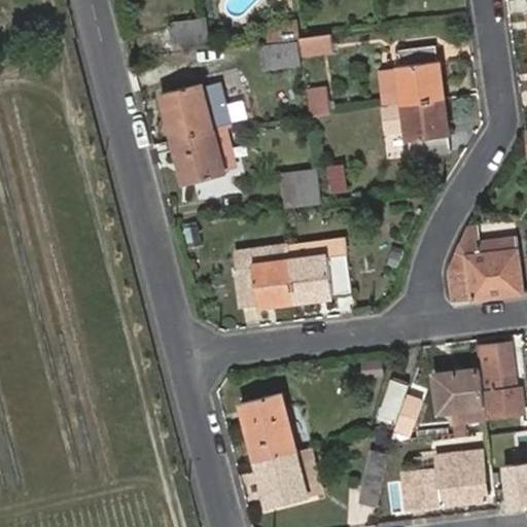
[(204,22),(169,25),(170,49),(208,45),(204,22)]
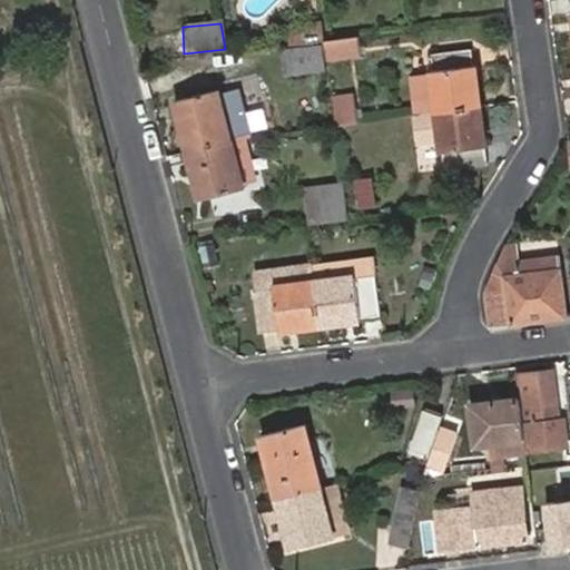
[(322,28),(296,30),(298,43),(324,40),(322,28)]
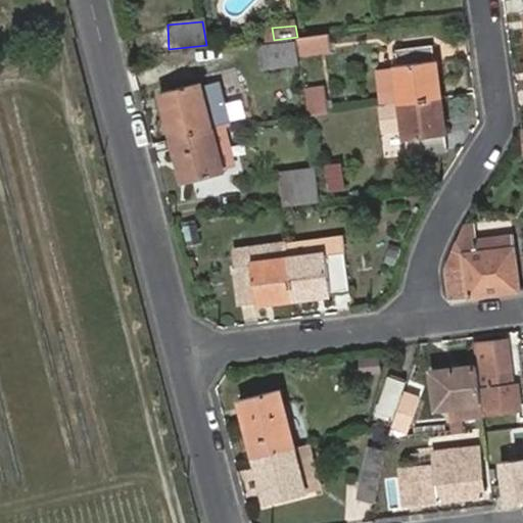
[(330,34),(297,37),(299,55),(332,52),(330,34)]
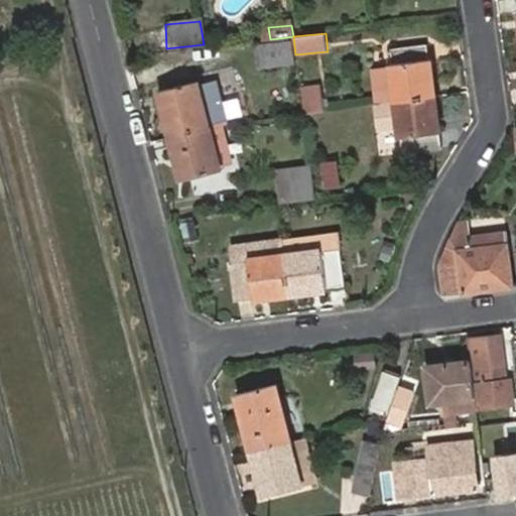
[(258,68),(292,65),(290,41),(254,44),(258,68)]
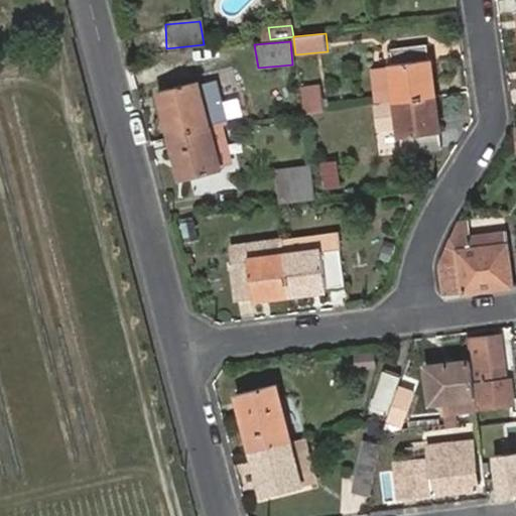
[(427,99),(432,99),(425,46),(386,50),(388,68),(369,70),(374,106),(393,104),(427,99)]
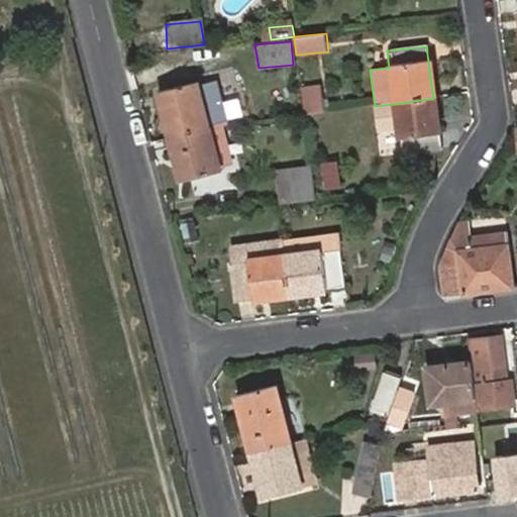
[(158,92),(171,136),(209,128),(196,82),(158,92)]
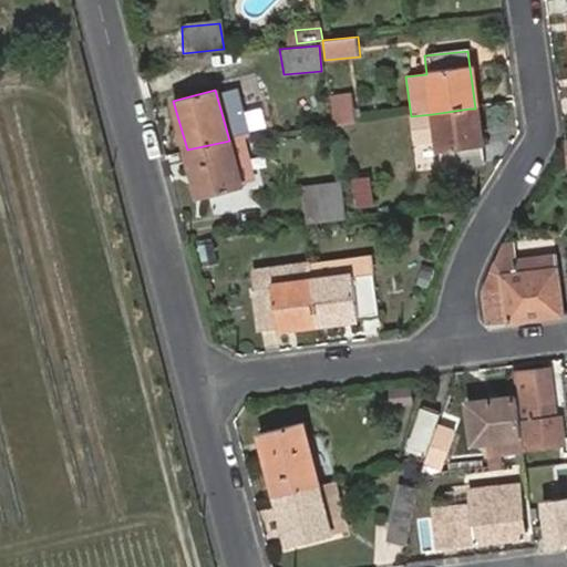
[(354,93),(331,98),(333,112),(357,110),(354,93)]
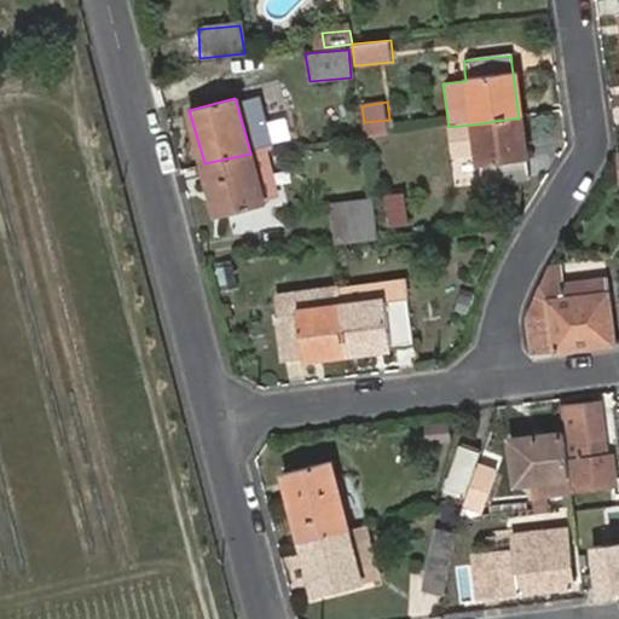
[(526,179),(519,119),(513,119),(472,125),(480,185),(526,179)]
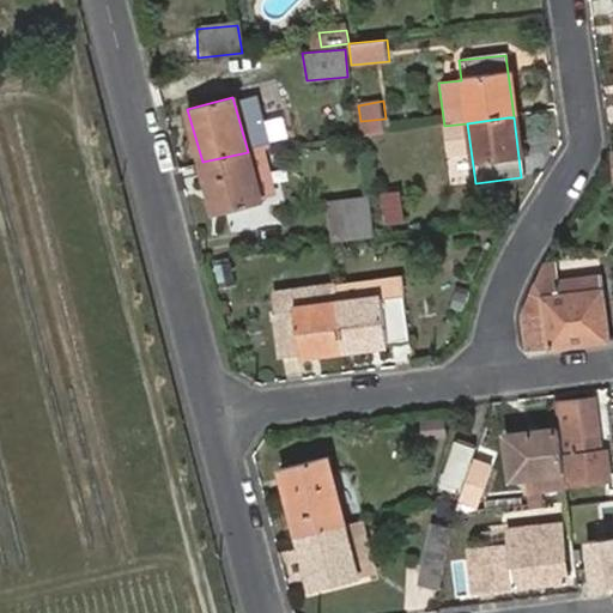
[(360,121),(363,137),(387,133),(386,119),(360,121)]
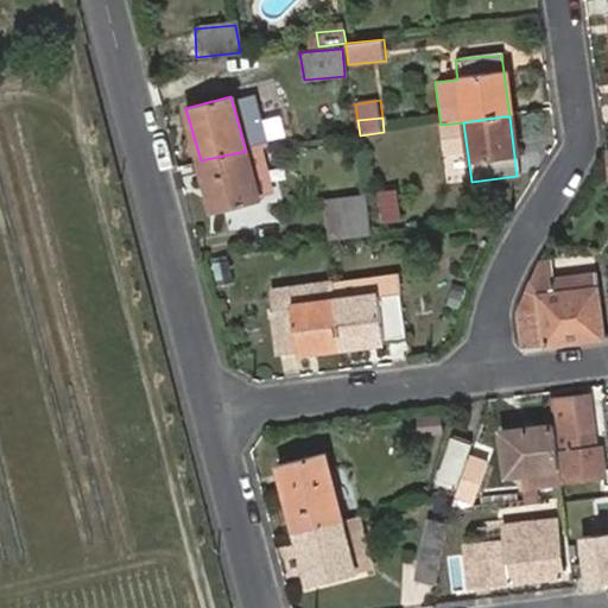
[(246,151),(260,197),(276,194),(263,149),(246,151)]
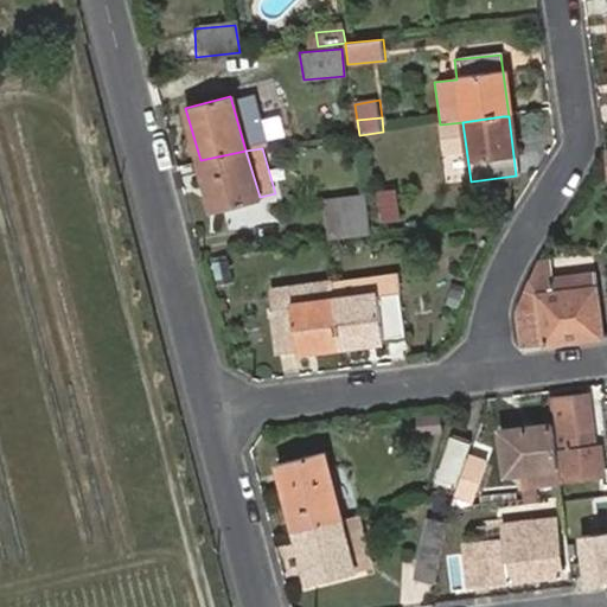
[(246,151),(200,160),(213,213),(261,200),(260,197),(246,151)]
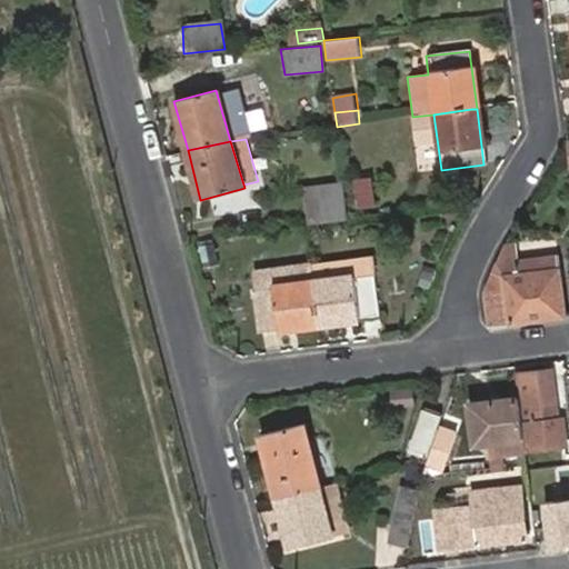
[(373,179),(355,182),(359,210),(377,207),(373,179)]
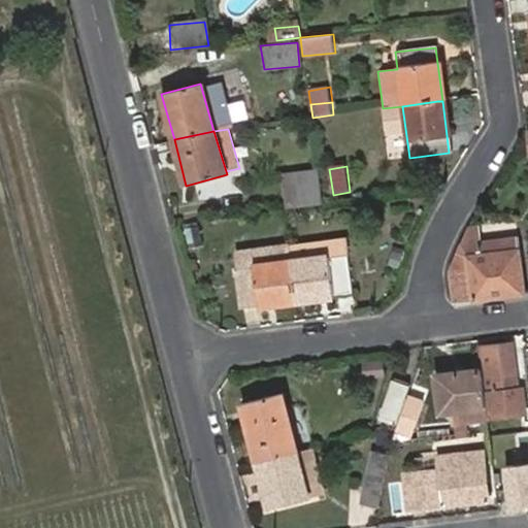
[(318,178),(287,180),(290,205),(321,201),(318,178)]
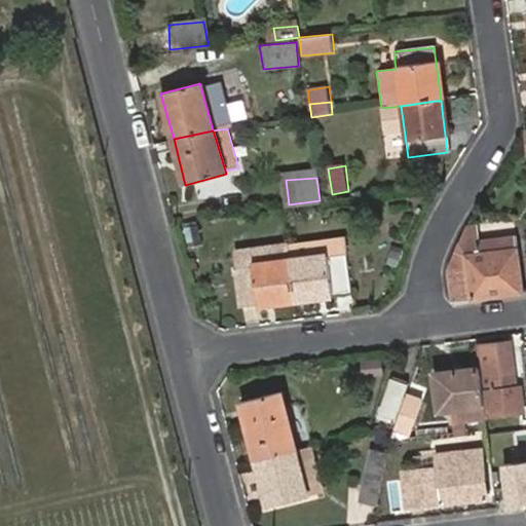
[(196,227),(184,230),(188,248),(200,245),(196,227)]
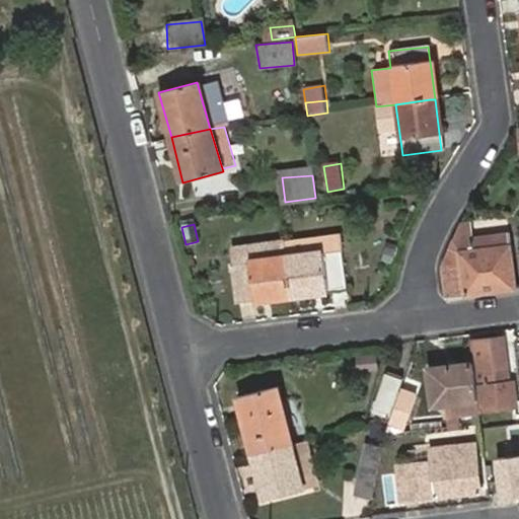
[(287,255),(292,295),(349,287),(345,248),(344,234),(285,242),(287,255)]
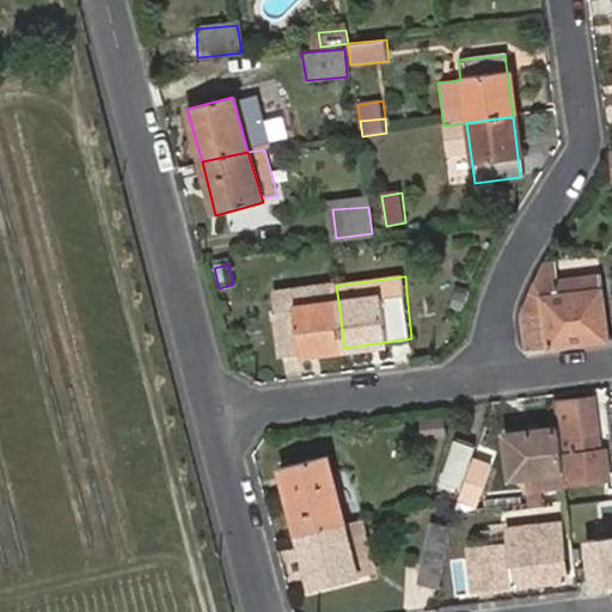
[(527,350),(606,342),(598,277),(537,285),(525,311),(526,319),(522,319),(527,350)]
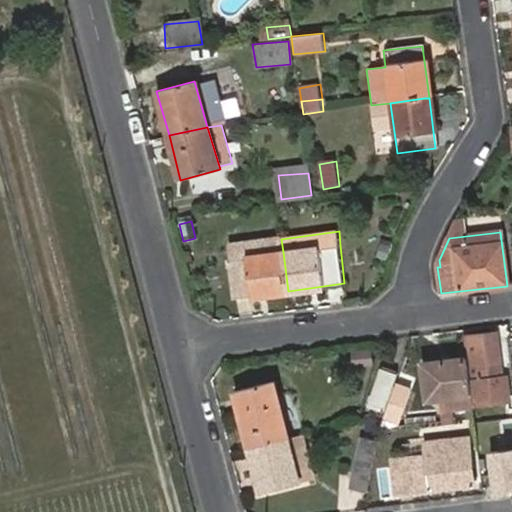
[(232,299),(288,291),(283,252),(281,239),(250,243),(253,257),(227,259),(232,299)]
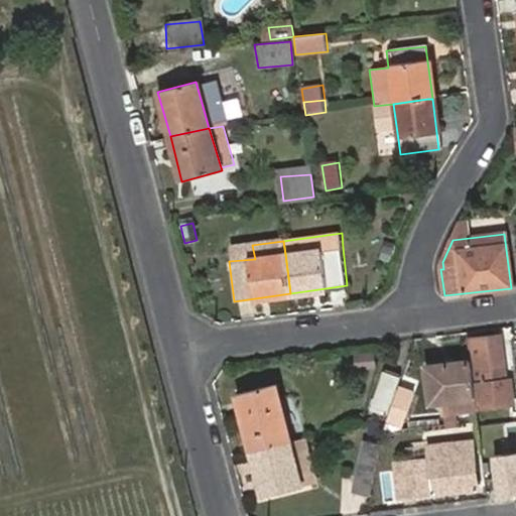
[(255,259),(252,245),(228,248),(229,261),(255,259)]
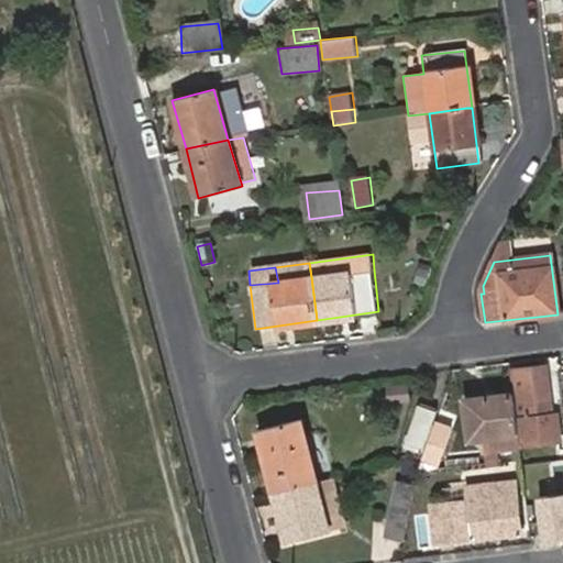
[(518,434),(519,445),(553,441),(552,430),(550,416),(544,366),(511,371),(510,372),(512,396),(518,434)]
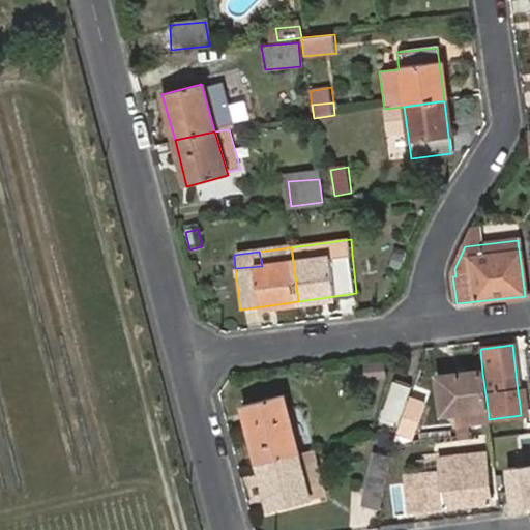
[(385,361),(364,364),(366,383),(387,380),(385,361)]
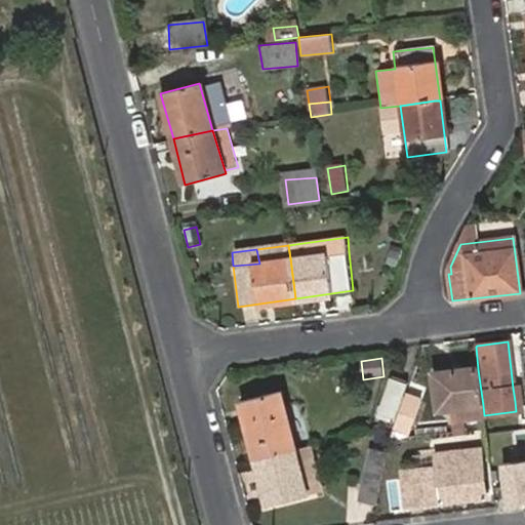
[(483,405),(478,369),(434,375),(438,410),(439,410),(446,409),(483,405)]
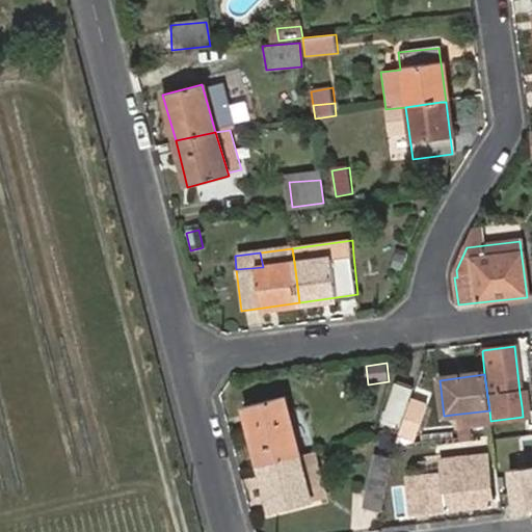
[(397,382),(381,422),(399,428),(411,388),(397,382)]
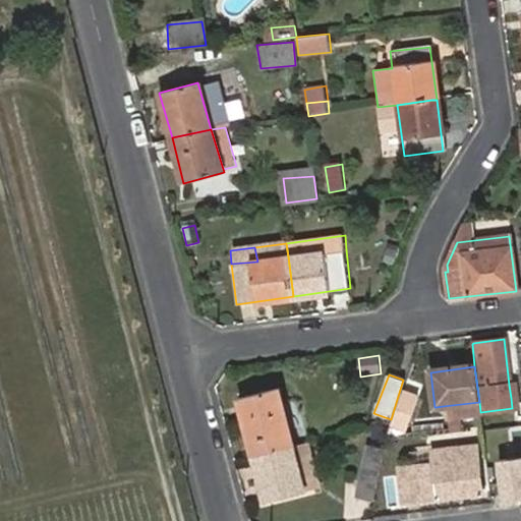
[(515,384),(509,385),(511,398),(512,408),(518,407),(517,406),(515,384)]
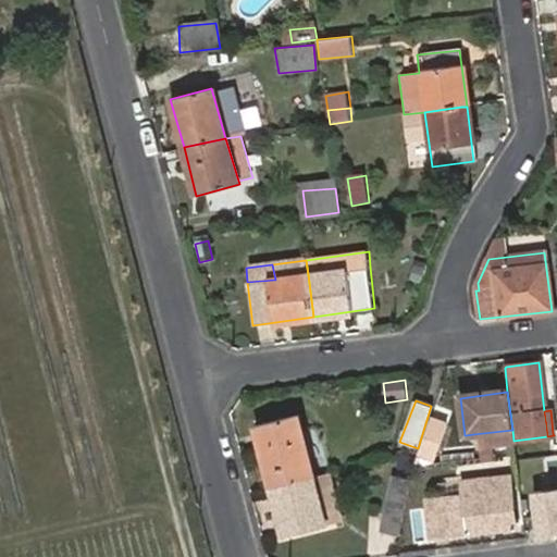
[(256,426),(272,490),(313,479),(296,415),(256,426)]
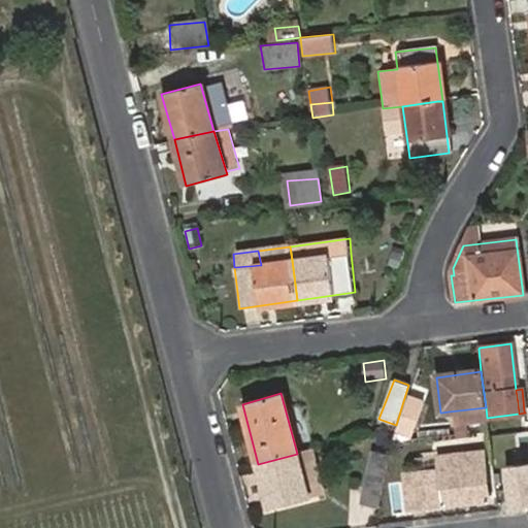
[(449,411),(441,413),(443,428),(451,427),(449,411)]
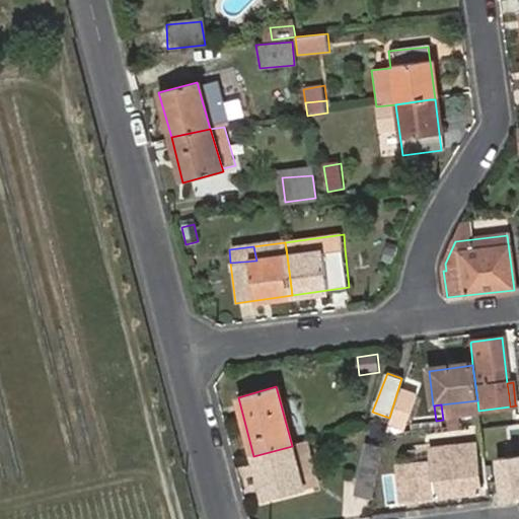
[(310,441),(292,446),(305,491),(322,486),(310,441)]
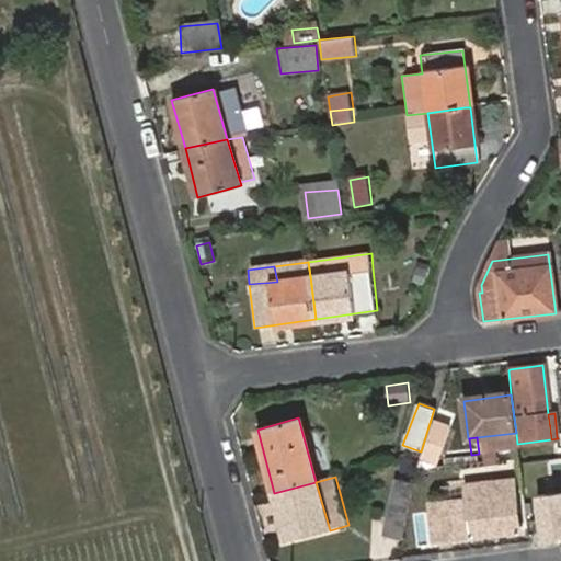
[(388,537),(404,538),(415,484),(399,481),(388,537)]
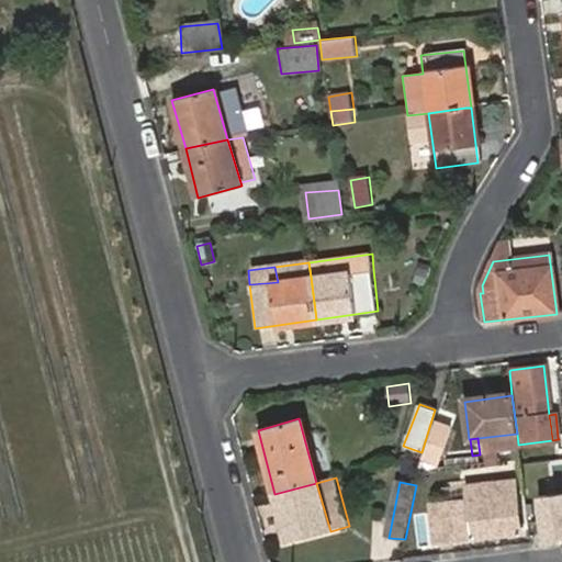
[(316,483),(274,494),(288,543),(330,531),(316,483)]
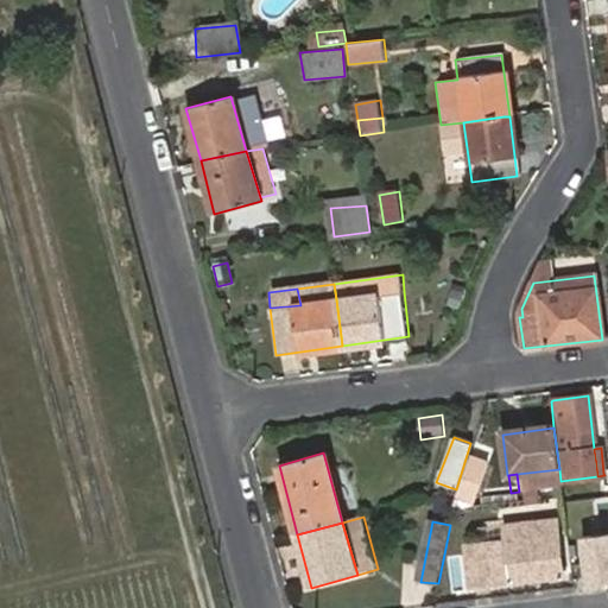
[(505,548),(467,552),(472,590),(564,580),(557,524),(504,531),(505,548)]
